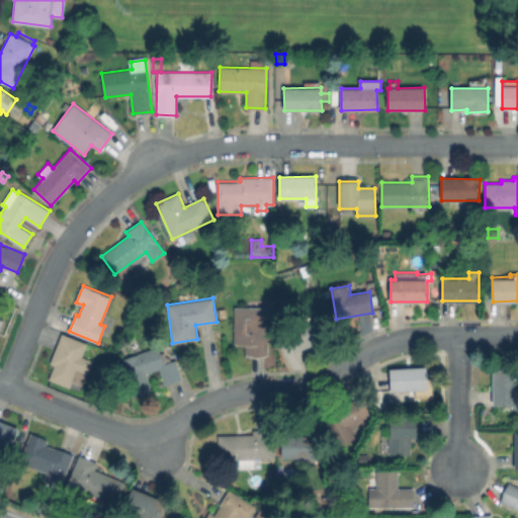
[(267,307),(267,355),(246,355),(246,344),(235,343),(235,307),(267,307)]
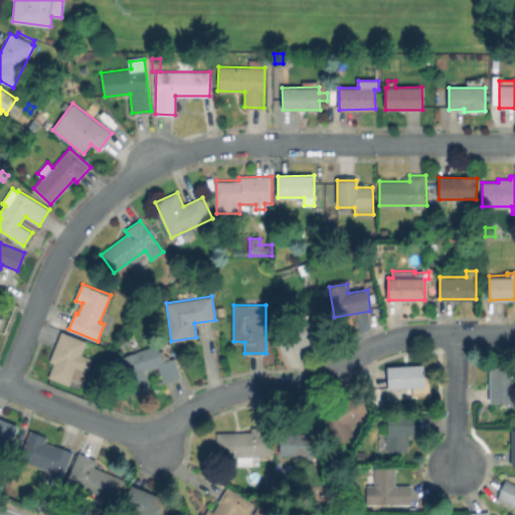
[(325,338),(292,350),(284,329),(309,320),(307,315),(315,311),(325,338)]
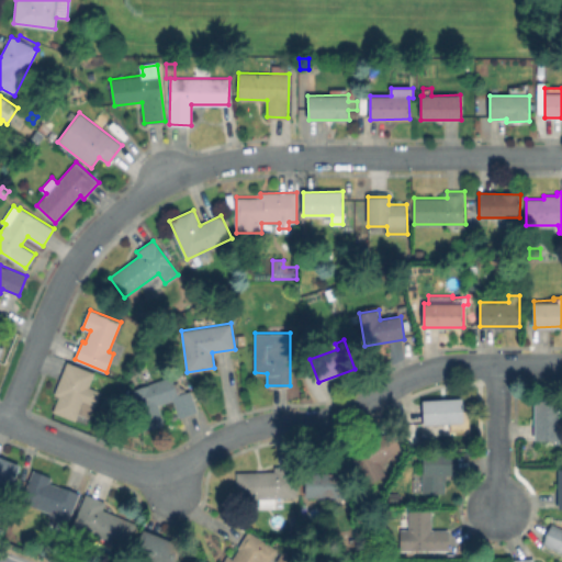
[(74,419),(74,420),(53,411),(62,391),(57,389),(69,363),(94,374),(89,388),(101,393),(91,415),(75,418),(74,419)]
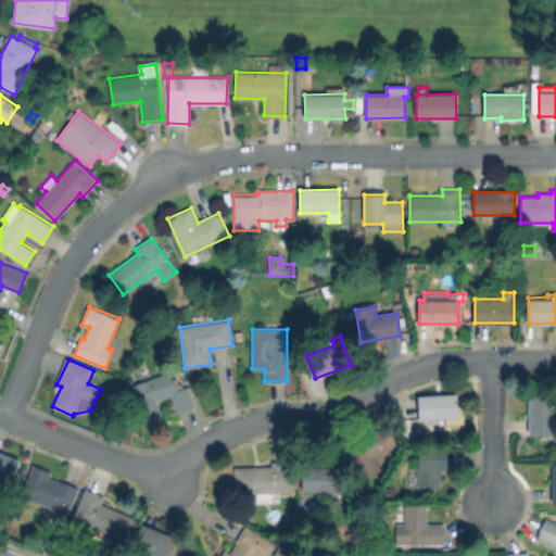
[(171,373),(177,390),(189,386),(196,406),(177,412),(172,395),(156,401),(163,419),(144,425),(131,386),(171,373)]
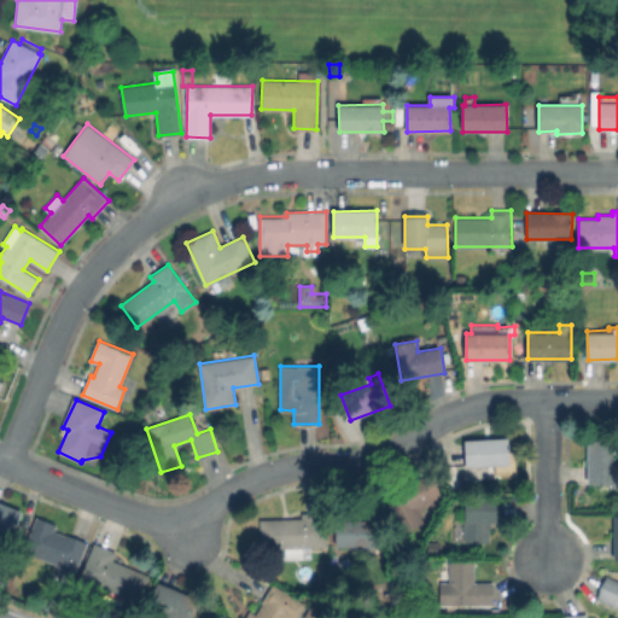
[(509,437),(512,470),(499,471),(499,465),(467,467),(465,439),(509,437)]
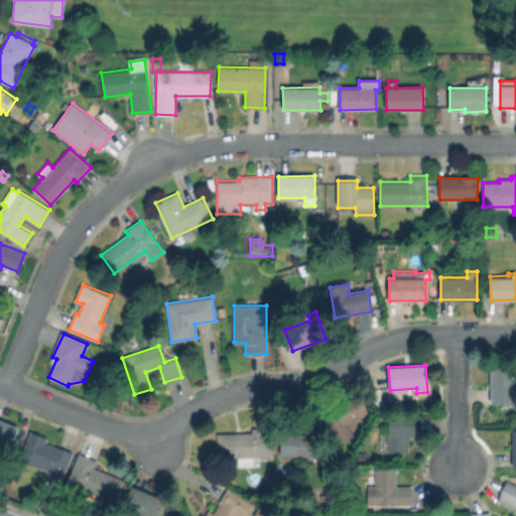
[(513,367),(513,403),(492,403),(491,368),(513,367)]
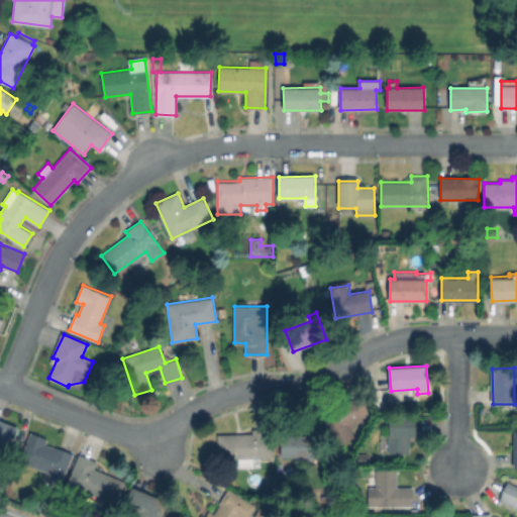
[(355,422),(357,426),(352,429),(350,424),(349,425),(355,436),(337,446),(321,416),(359,396),(370,414),(355,422)]
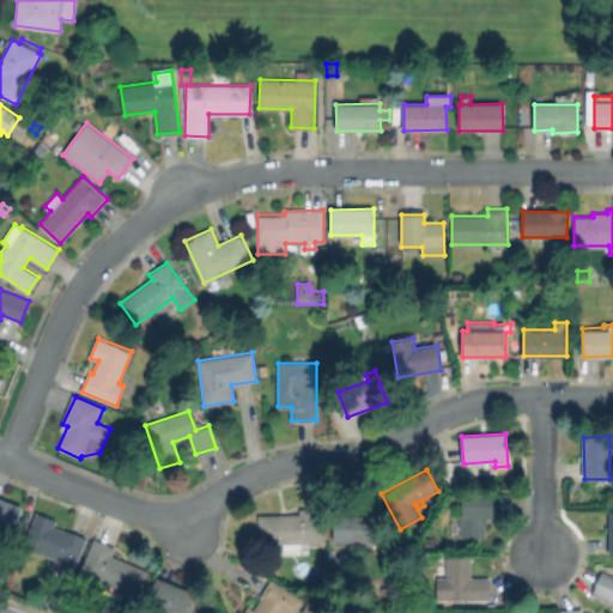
[(456,484),(445,486),(443,472),(454,469),(456,484)]
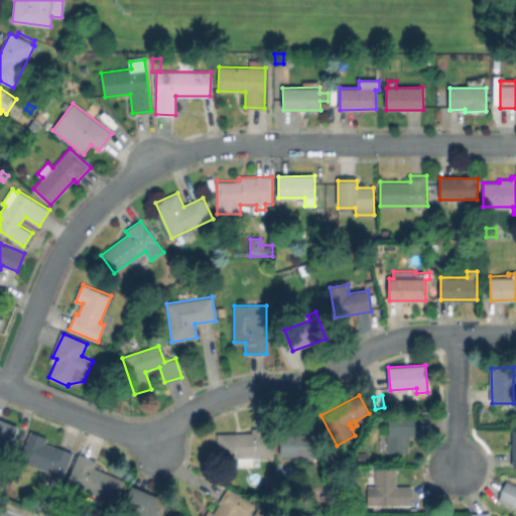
[(419,416),(419,436),(410,436),(410,439),(409,439),(409,452),(388,452),(388,416),(419,416)]
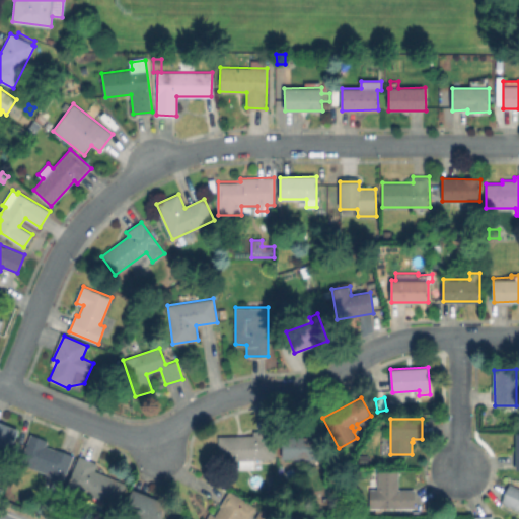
[(0,421),(19,429),(9,455),(0,451),(0,421)]
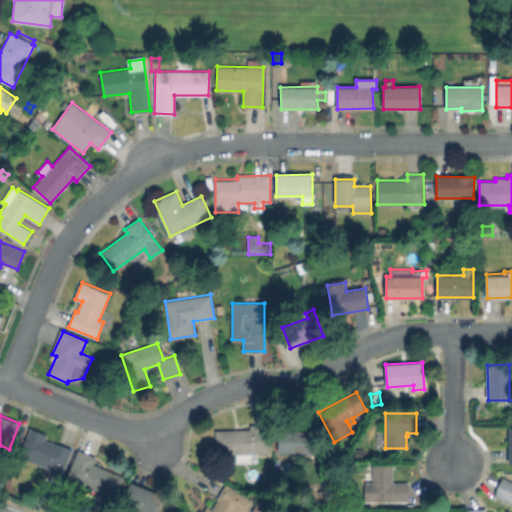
[(269,424),(270,452),(258,453),(259,462),(237,463),(236,453),(217,454),(216,430),(251,429),(251,425),(269,424)]
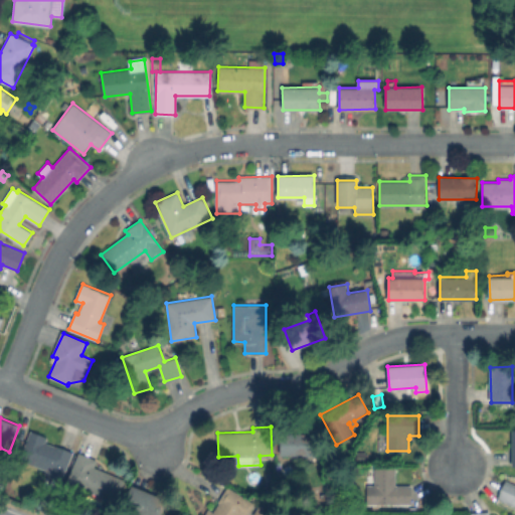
[(72,453),(61,481),(58,480),(56,487),(44,482),(47,475),(45,474),(47,469),(20,458),(31,431),(47,438),(46,442),(72,453)]
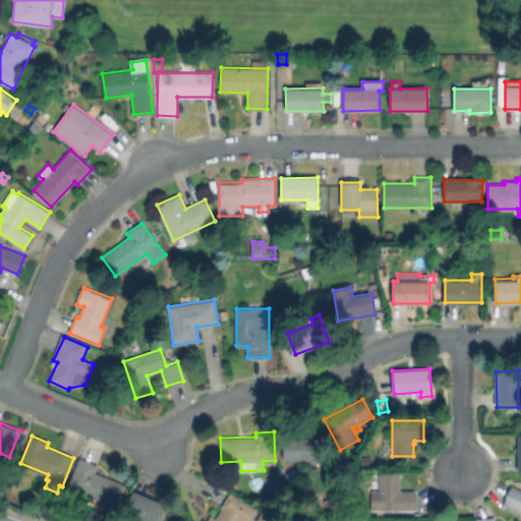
[(320,445),(320,462),(288,461),(289,445),(320,445)]
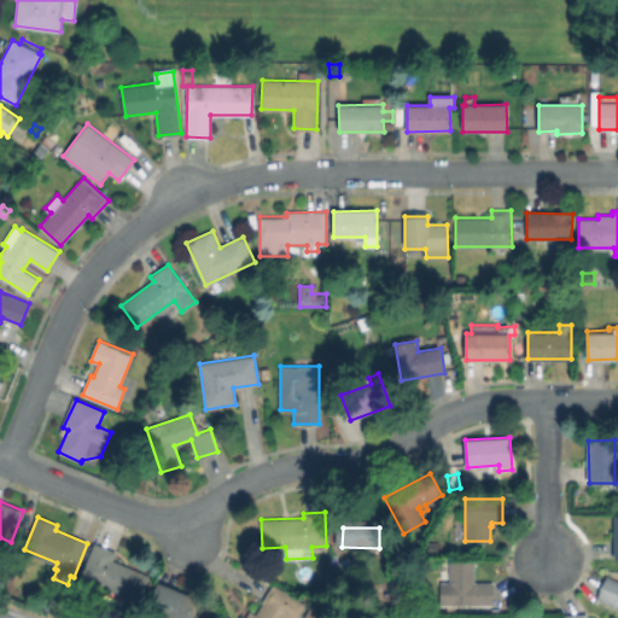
[(443,540),(443,554),(425,554),(425,540),(443,540)]
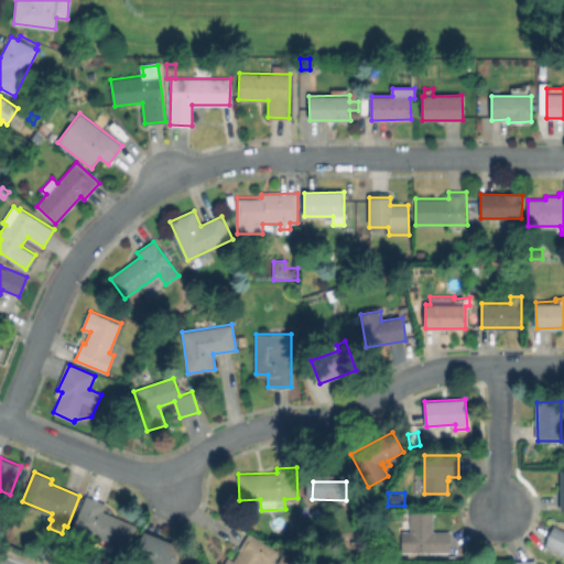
[(139,525),(129,550),(87,533),(84,540),(71,534),(87,496),(107,503),(102,511),(139,525)]
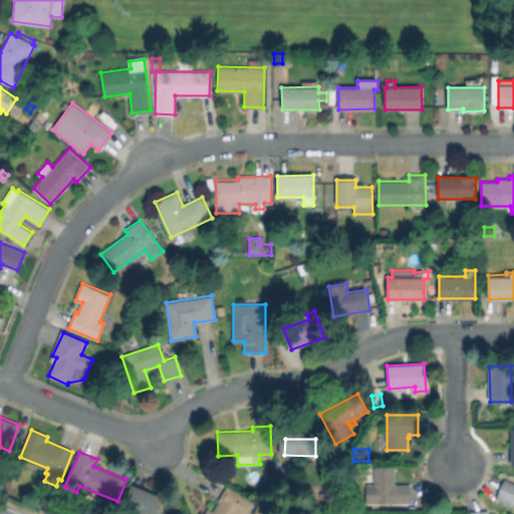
[(395,468),(396,485),(410,484),(411,502),(366,503),(365,472),(375,472),(375,468),(395,468)]
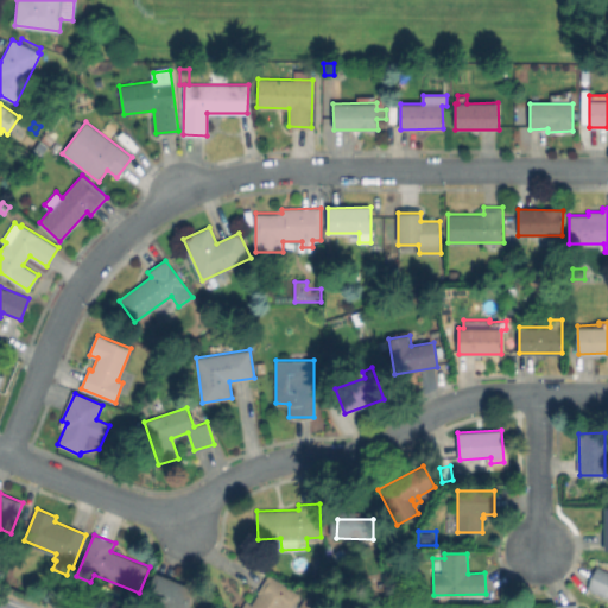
[(597,567),(607,570),(607,596),(588,588),(597,567)]
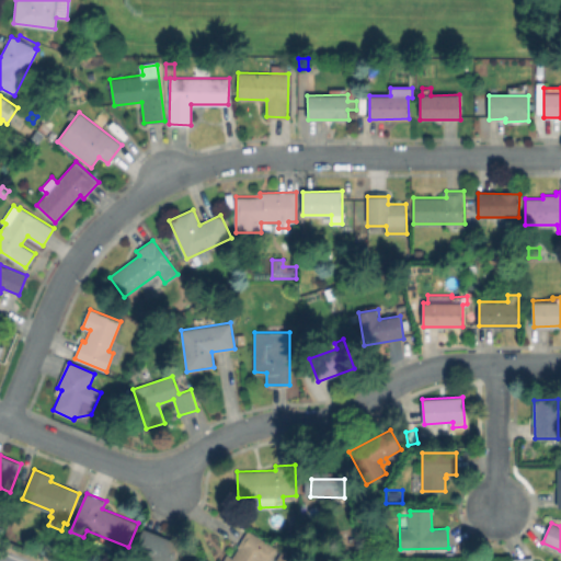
[(182,545),(174,560),(156,560),(134,552),(144,528),(182,545)]
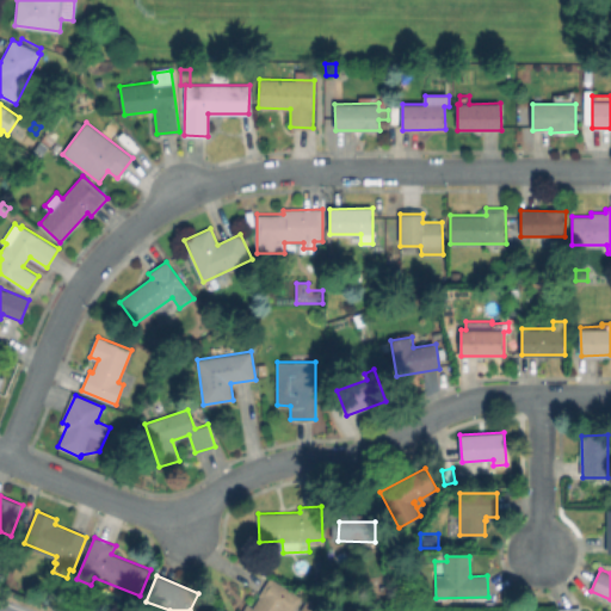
[(302,598),(294,610),(242,610),(247,604),(253,608),(260,597),(258,596),(270,576),(302,598)]
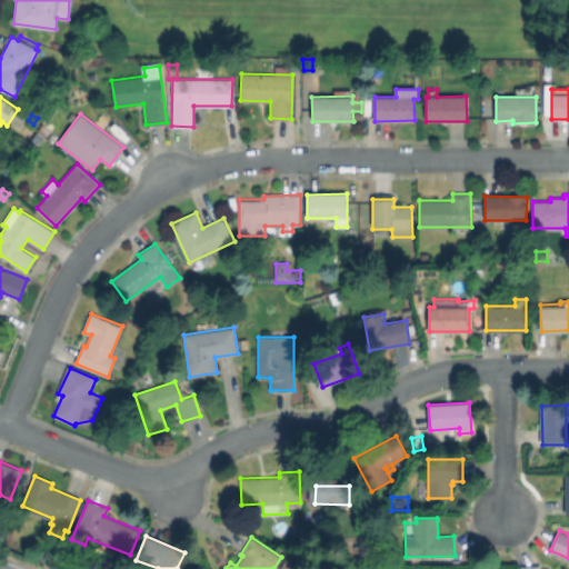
[(303,560),(298,568),(282,568),(281,568),(289,552),(303,560)]
